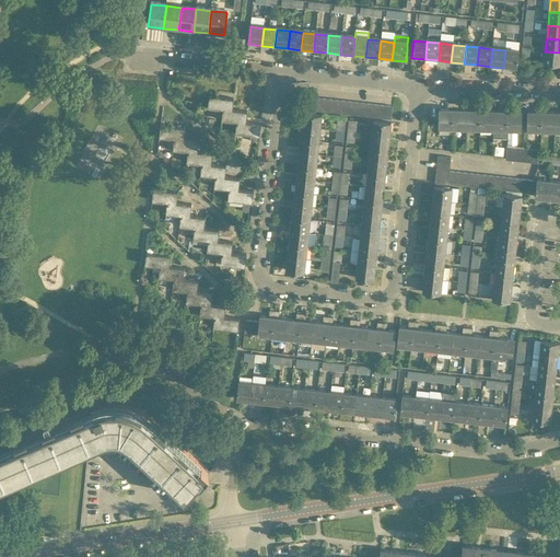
[(505,50),(503,68),(516,69),(518,51),(505,50)]
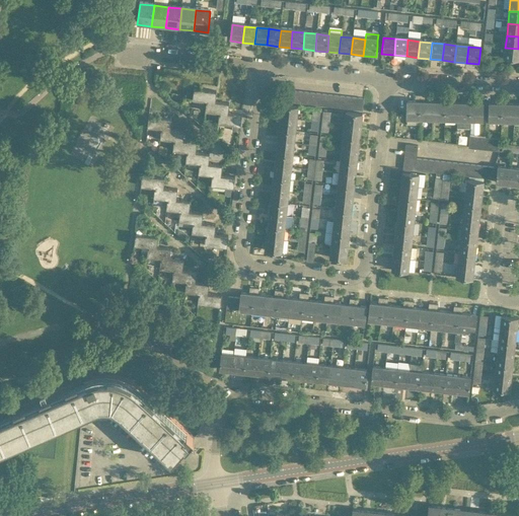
[(518,49),(505,48),(504,60),(518,61),(518,49)]
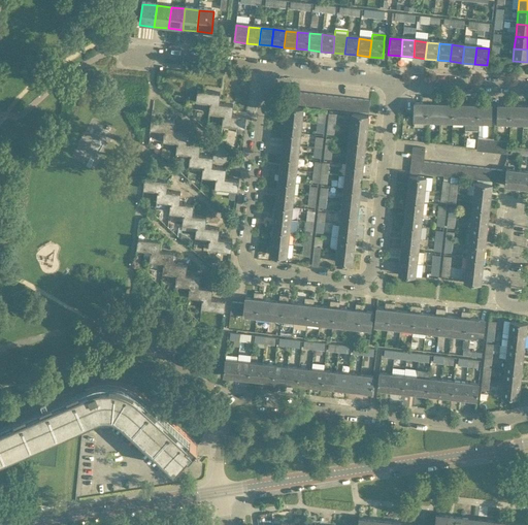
[(196,103),(209,105),(219,106),(220,95),(197,93),(196,103)]
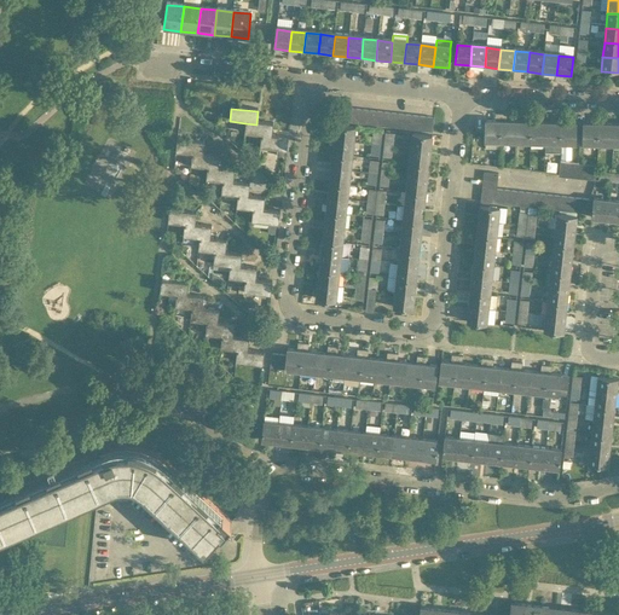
[(485,144),(501,145),(501,116),(496,116),(496,123),(486,123),(485,144)]
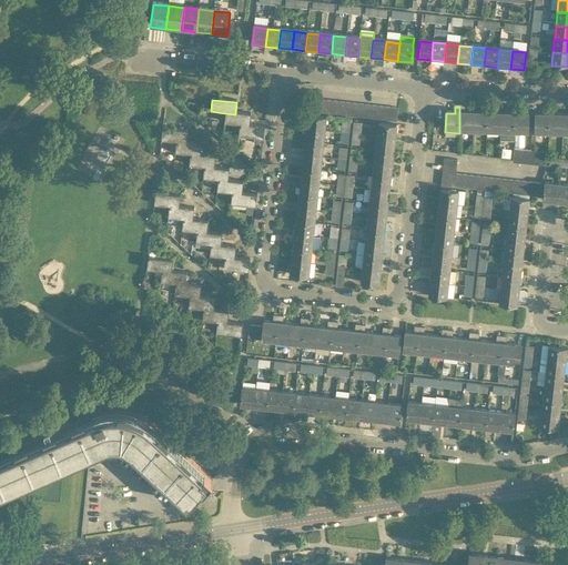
[(459,133),(473,133),(474,113),(465,113),(465,107),(459,107),(459,133)]
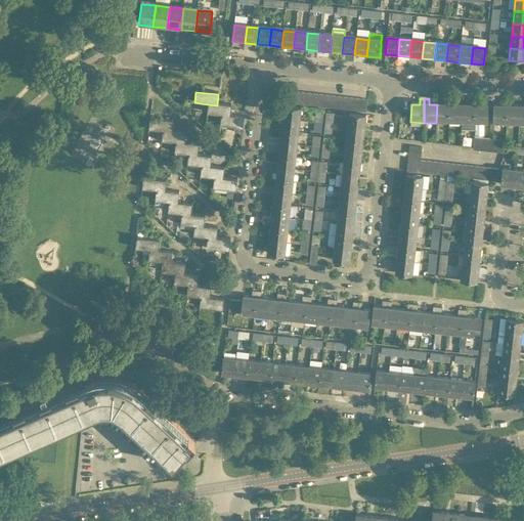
[(436,123),(448,123),(449,99),(445,99),(445,105),(437,104),(436,123)]
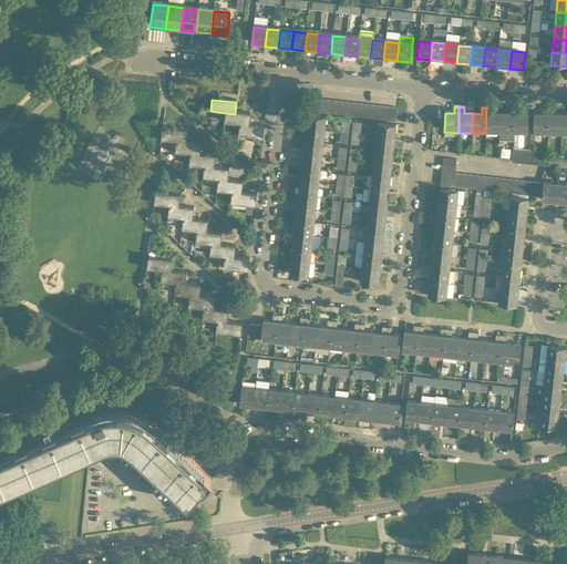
[(485,133),(500,134),(500,114),(491,114),(491,108),(486,108),(485,133)]
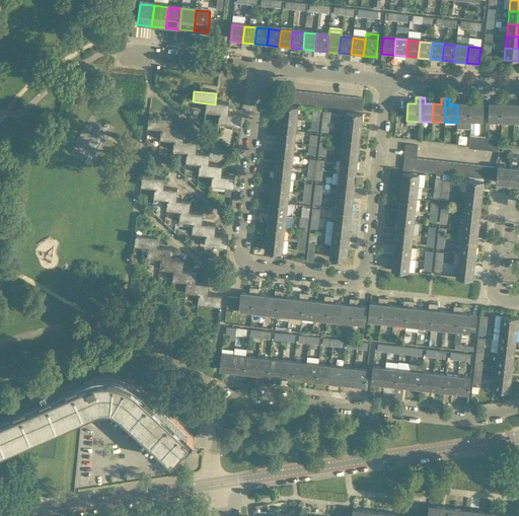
[(457,123),(470,123),(470,98),(466,98),(465,104),(457,104),(457,123)]
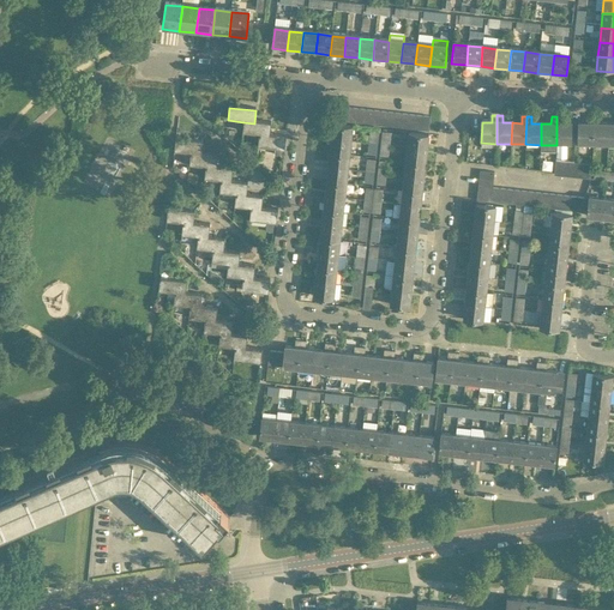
[(557,116),(557,145),(571,145),(572,125),(561,125),(563,118),(557,116)]
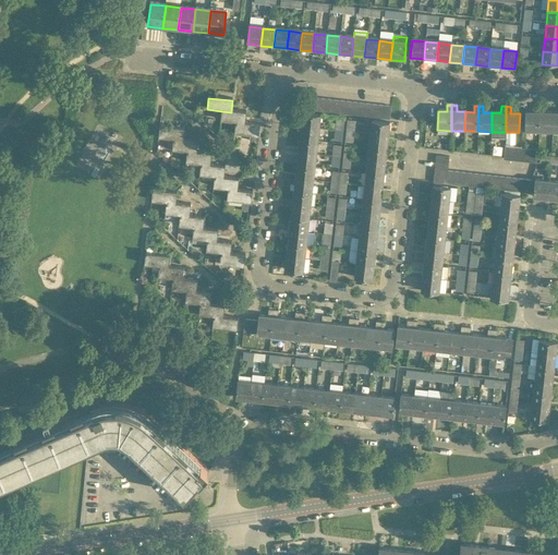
[(525,132),(538,133),(540,107),(534,107),(534,113),(525,113),(525,132)]
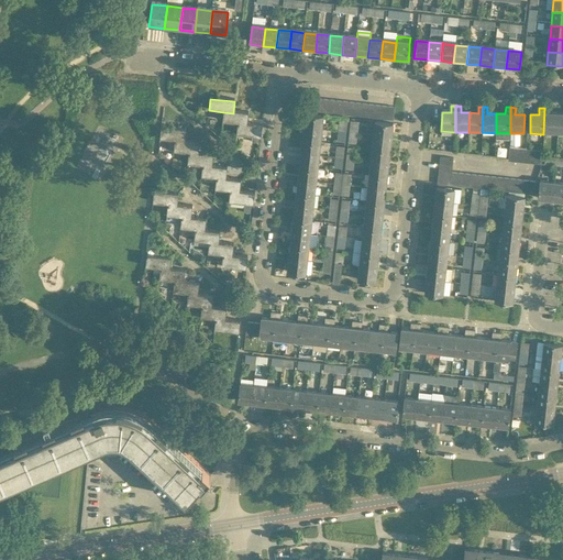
[(543,134),(558,134),(558,116),(550,114),(550,108),(544,108),(543,134)]
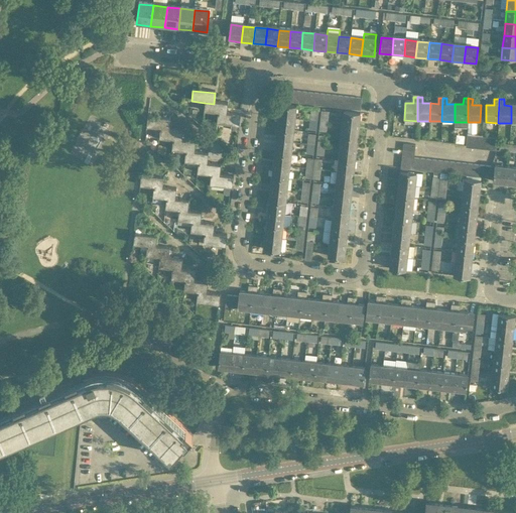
[(204,112),(218,114),(227,115),(228,105),(214,104),(205,103),(204,112)]
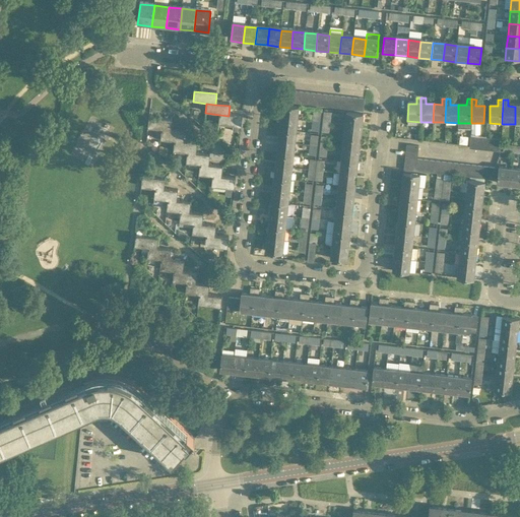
[(281,107),(280,120),(297,122),(298,109),(281,107)]
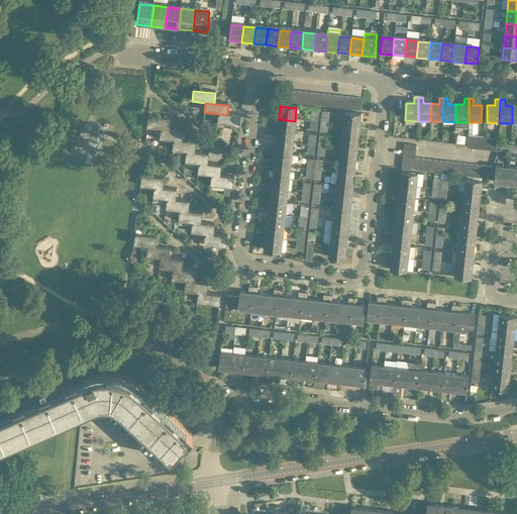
[(319,113),(311,112),(310,123),(318,123),(319,113)]
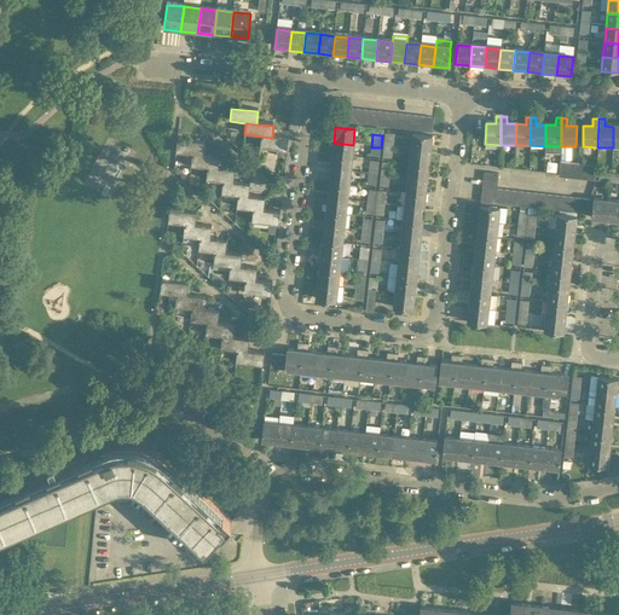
[(412,135),(410,151),(431,154),(432,138),(412,135)]
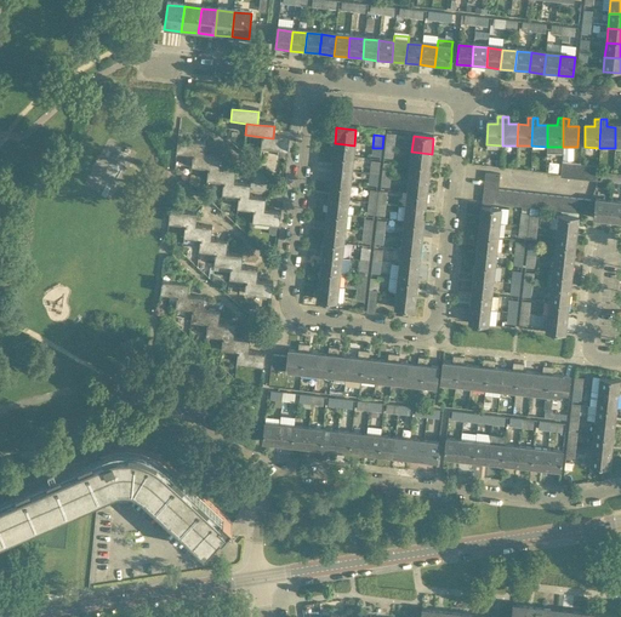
[(273,138),(262,137),(261,149),(279,152),(286,153),(288,153),(290,140),(273,138)]
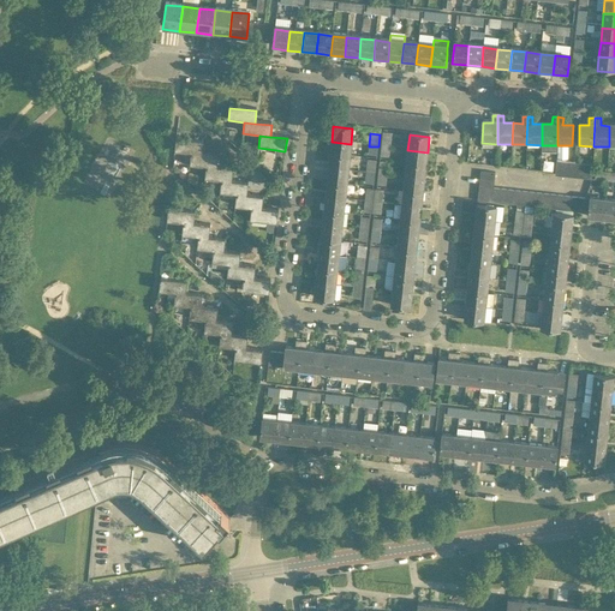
[(382,136),(381,147),(390,148),(392,136),(382,136)]
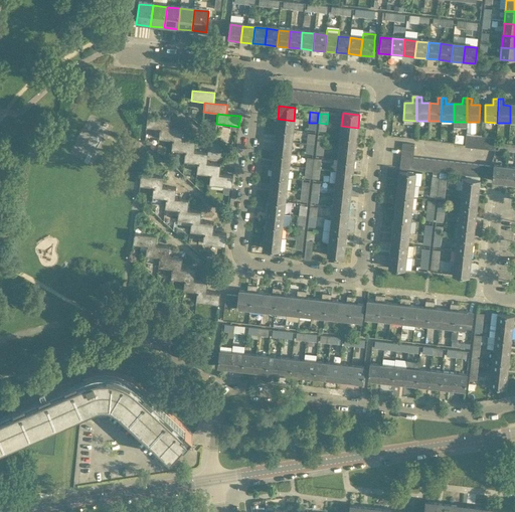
[(146,128),(160,130),(160,129),(169,130),(170,120),(148,118),(146,128)]
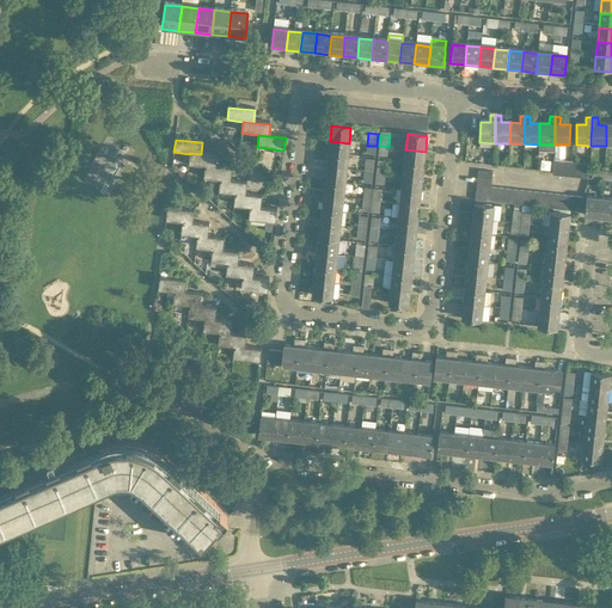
[(330,141),(329,155),(348,158),(349,143),(330,141)]
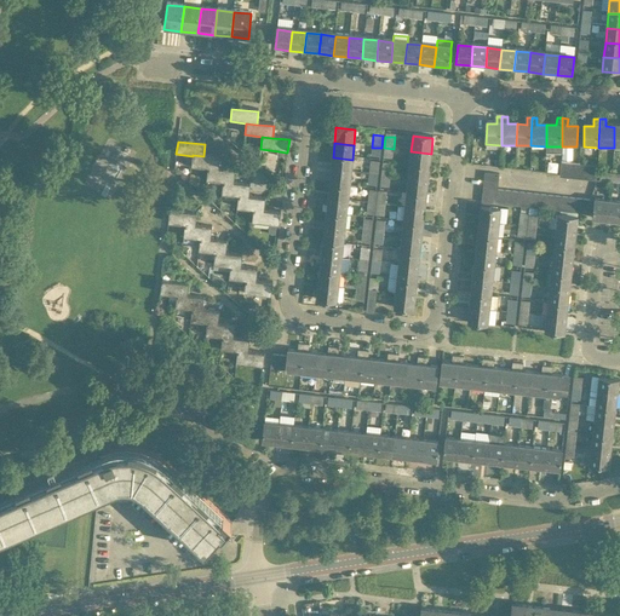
[(382,148),(372,148),(371,159),(380,160),(382,148)]
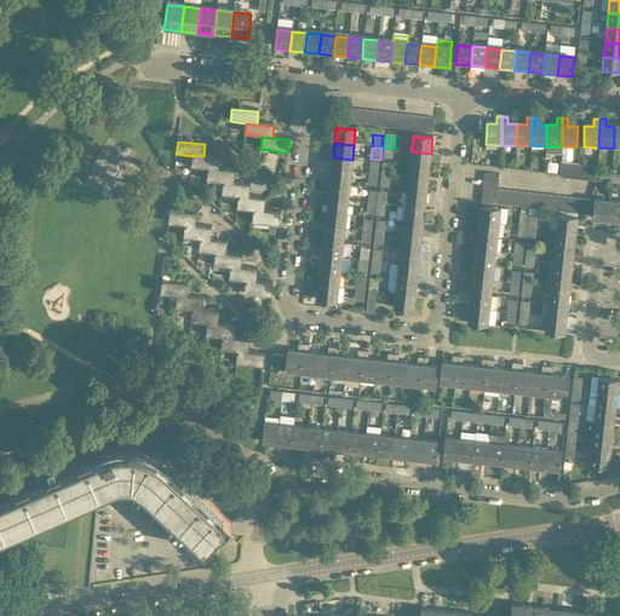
[(384,148),(383,160),(392,161),(394,149),(384,148)]
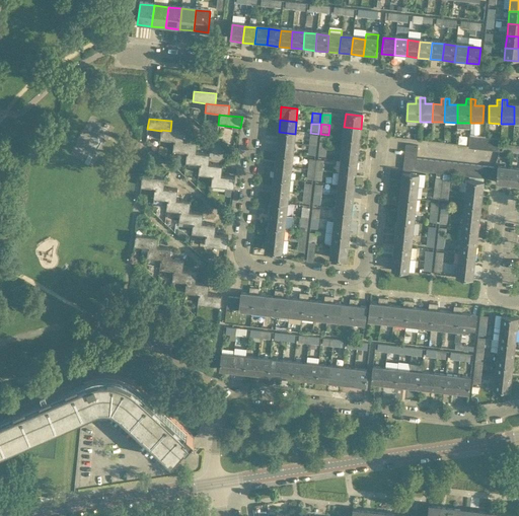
[(344,127),(343,139),(360,141),(361,129),(344,127)]
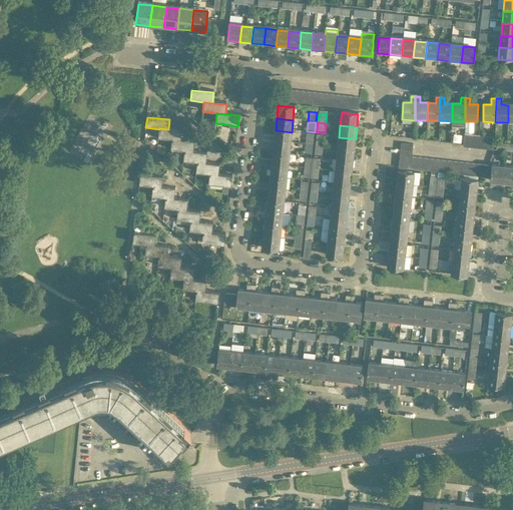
[(158,138),(171,140),(180,141),(181,131),(168,129),(159,128),(159,129),(158,138)]
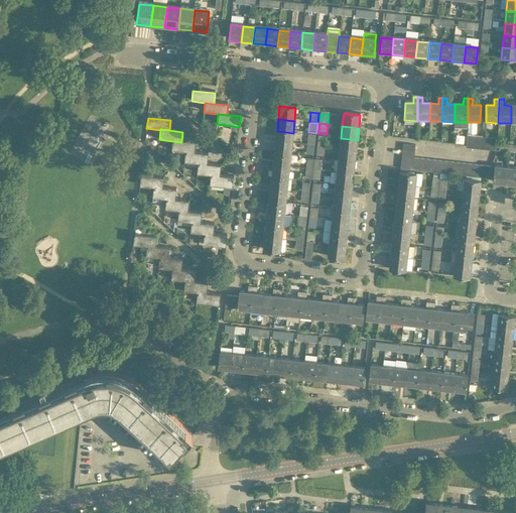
[(277,131),(275,143),(291,145),(293,133),(277,131)]
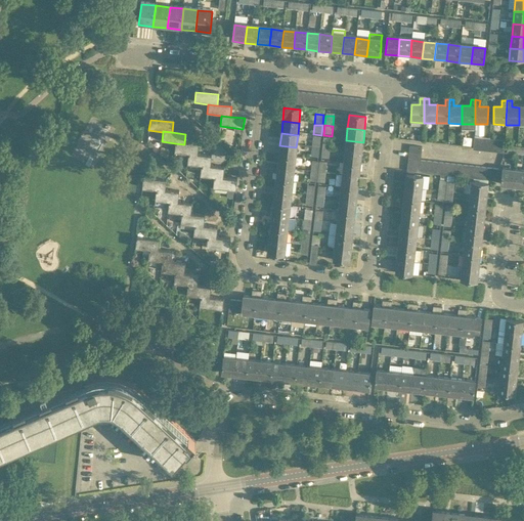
[(321,138),(313,137),(312,148),(319,149),(321,138)]
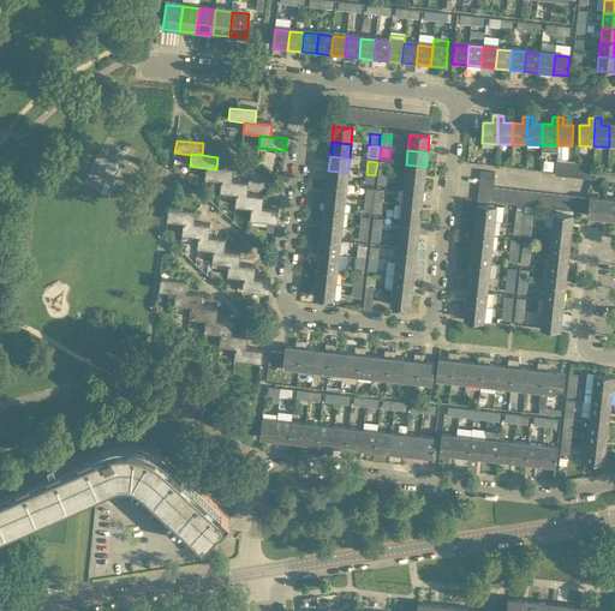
[(380,163),(378,175),(387,177),(388,165),(380,163)]
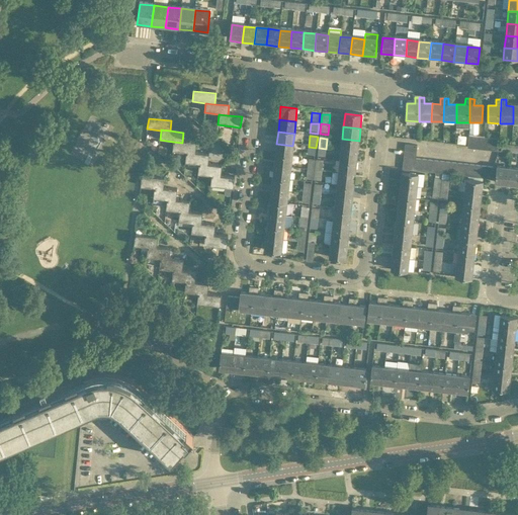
[(342,139),(341,151),(357,153),(359,141),(342,139)]
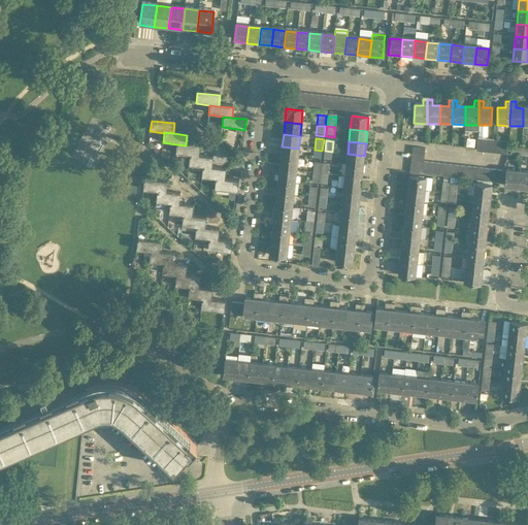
[(175,155),(190,156),(199,157),(200,146),(186,145),(176,144),(175,155)]
